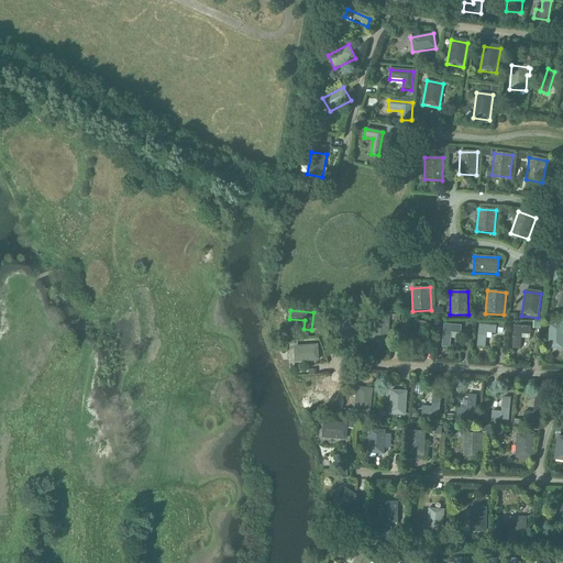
[(335,316),(334,340),(350,340),(351,316),(335,316)]
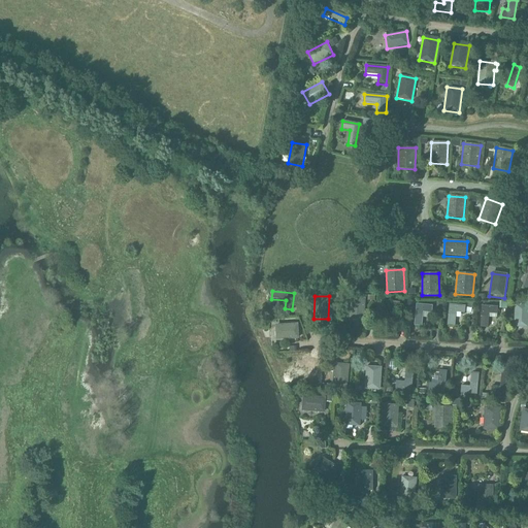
[(364,321),(365,298),(351,297),(350,320),(364,321)]
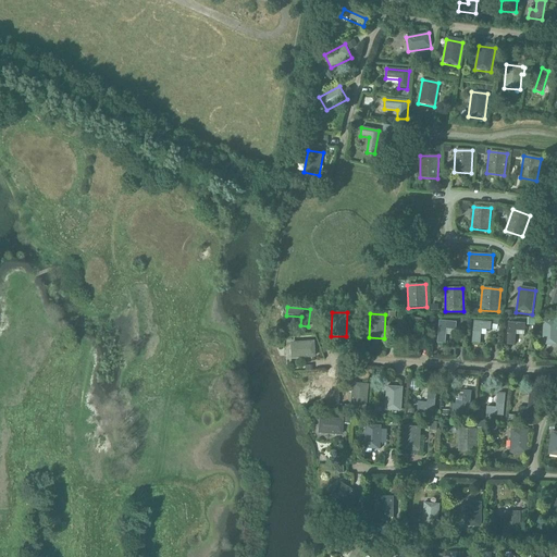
[(421,326),(422,319),(405,318),(403,341),(410,341),(411,326),(421,326)]
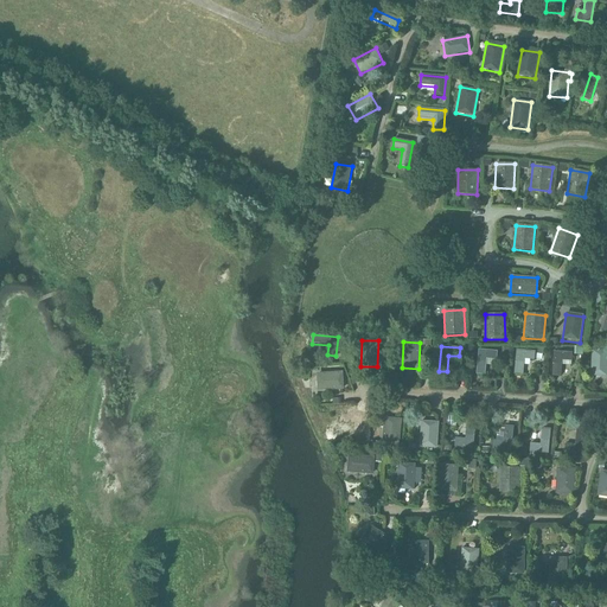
[(497,360),(498,352),(479,350),(477,375),(485,375),(486,359),(497,360)]
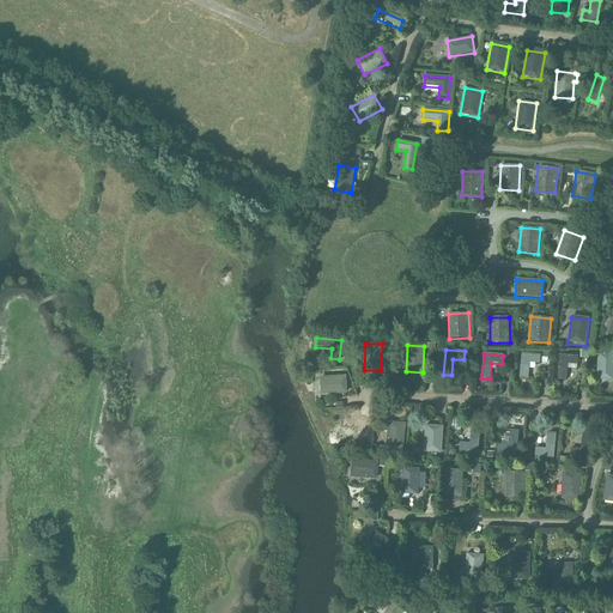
[(540,364),(540,356),(522,353),(520,378),(528,380),(529,363),(540,364)]
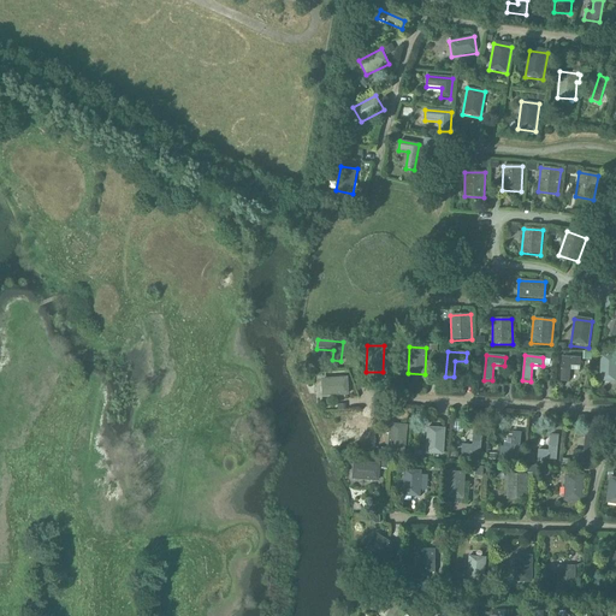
[(615,356),(600,355),(599,381),(615,381),(615,356)]
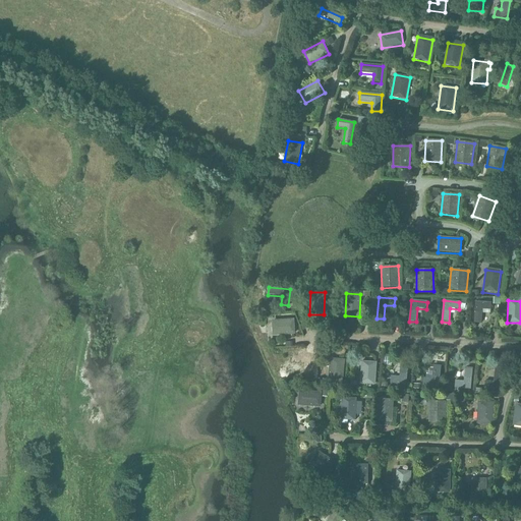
[(490,310),(491,303),(475,302),(474,323),(481,324),(482,309),(490,310)]
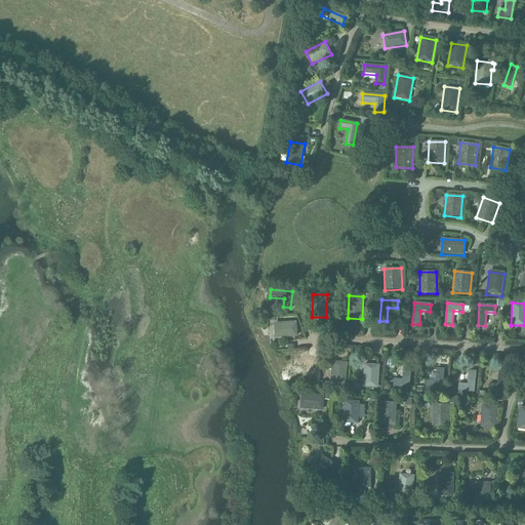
[(296,322),(274,323),(275,338),(297,336),(296,322)]
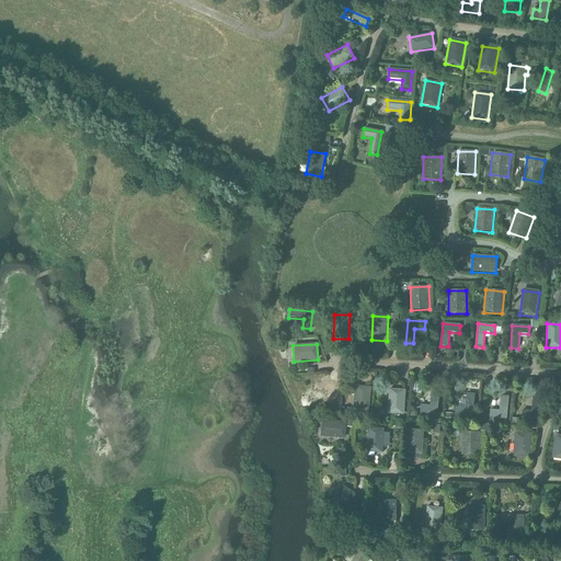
[(210,375),(208,365),(197,367),(199,377),(210,375)]
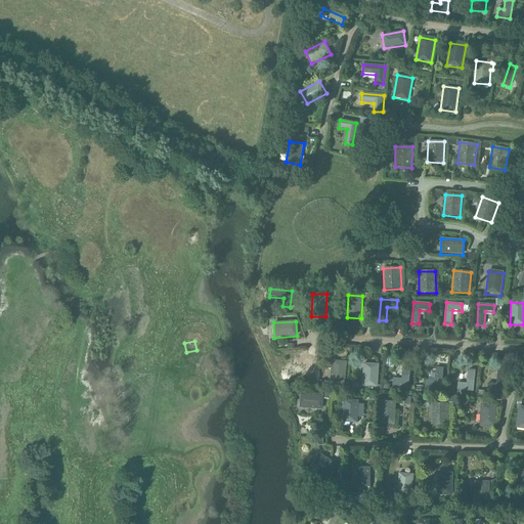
[(292,357),(291,365),(305,365),(305,374),(312,375),(313,358),(292,357)]
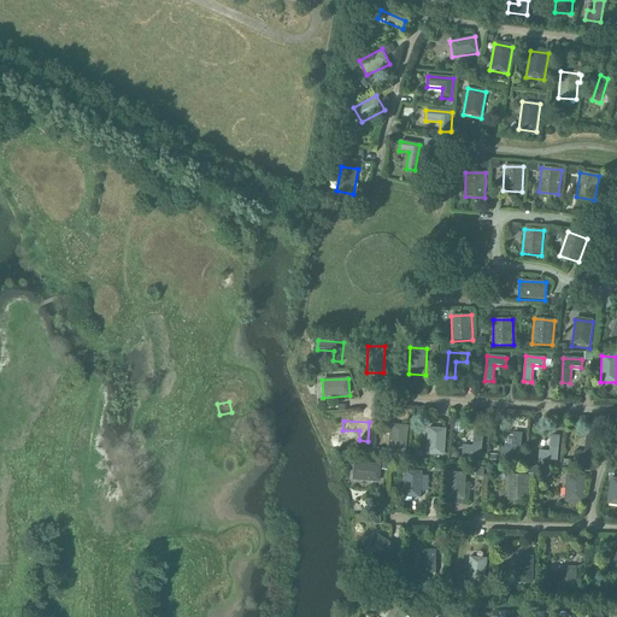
[(391,424),(388,452),(406,453),(409,427),(391,424)]
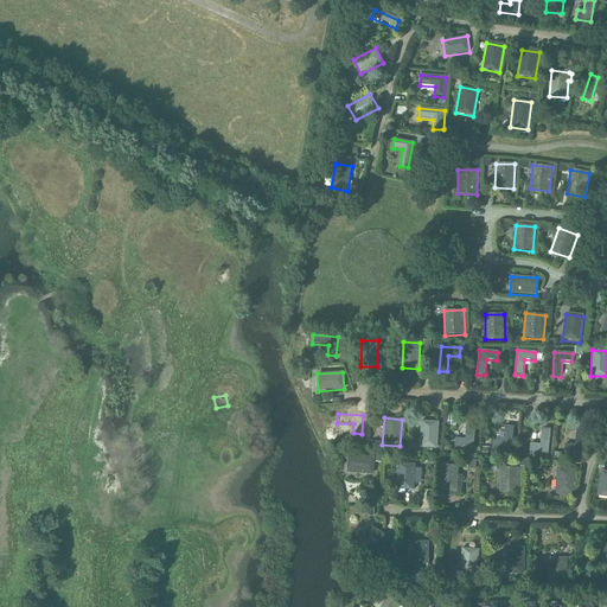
[(438,449),(439,422),(421,421),(420,447),(438,449)]
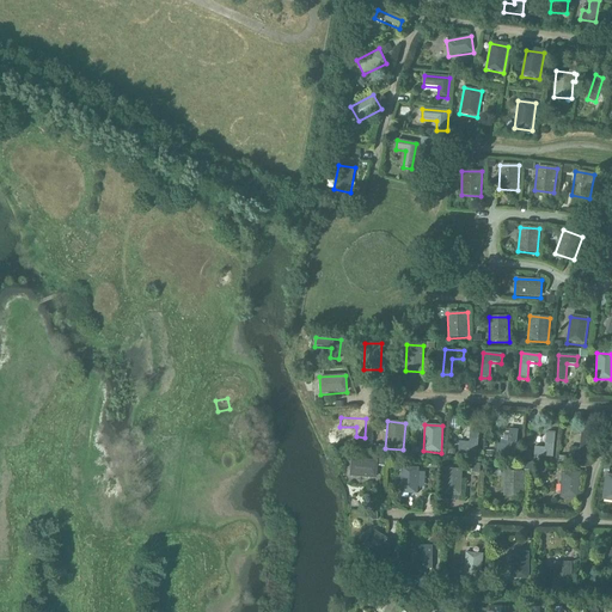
[(477,452),(479,427),(471,427),(470,442),(459,442),(458,451),(477,452)]
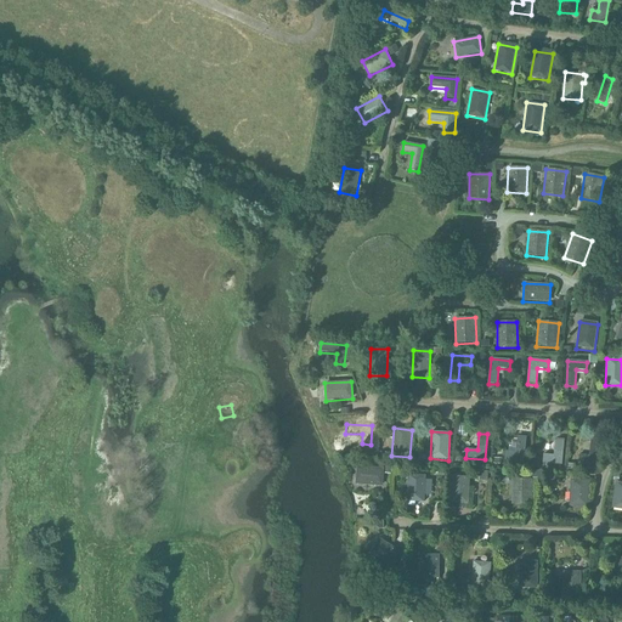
[(524,463),(526,437),(518,436),(516,453),(505,452),(505,461),(524,463)]
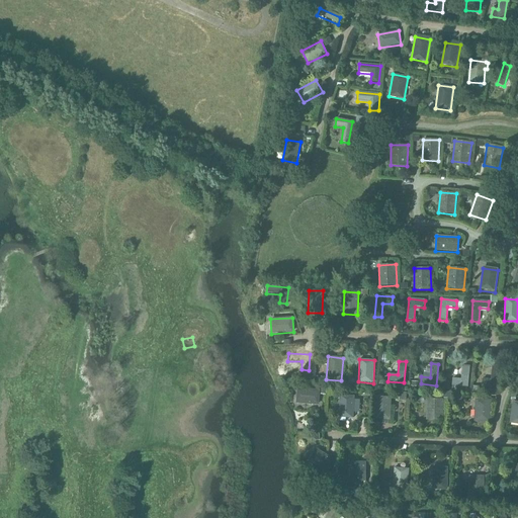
[(467,387),(470,366),(462,365),(461,379),(452,378),(452,385),(467,387)]
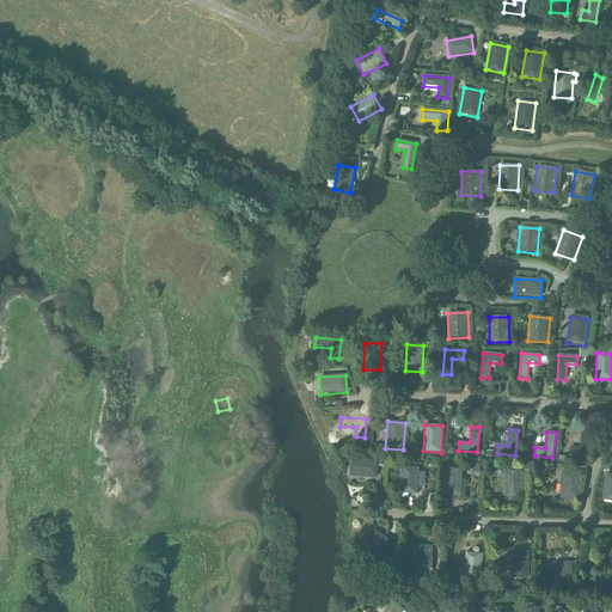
[(588,458),(591,434),(582,434),(581,448),(570,448),(569,457),(588,458)]
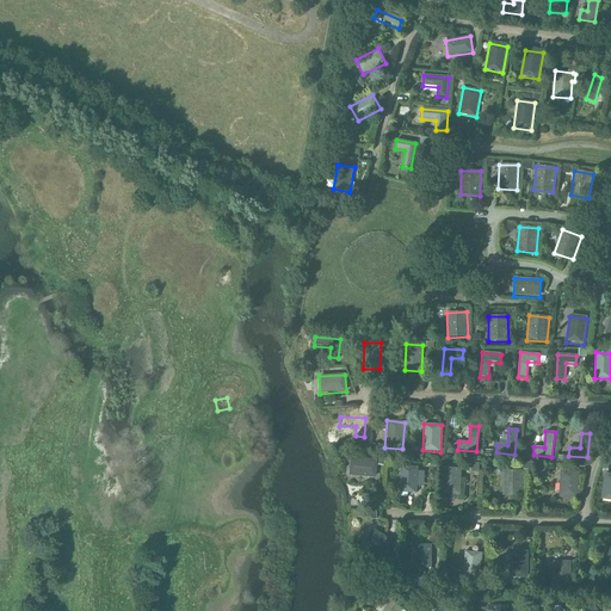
[(351,458),(350,476),(376,479),(377,461),(351,458)]
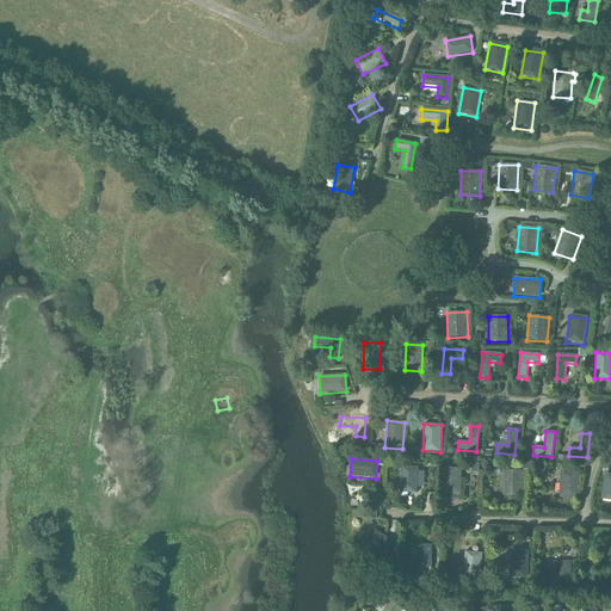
[(417,493),(418,467),(400,467),(399,493),(417,493)]
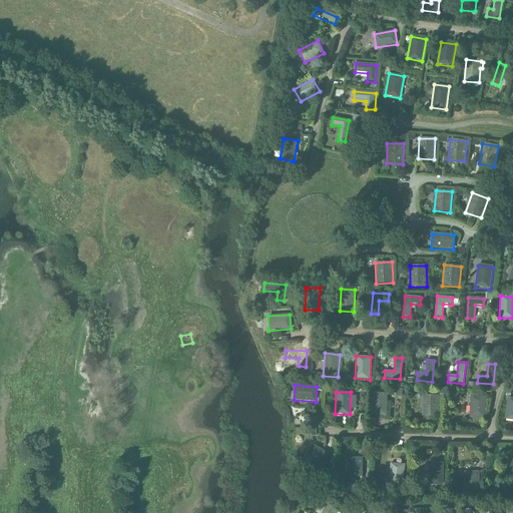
[(386,416),(388,394),(372,393),(371,415),(386,416)]
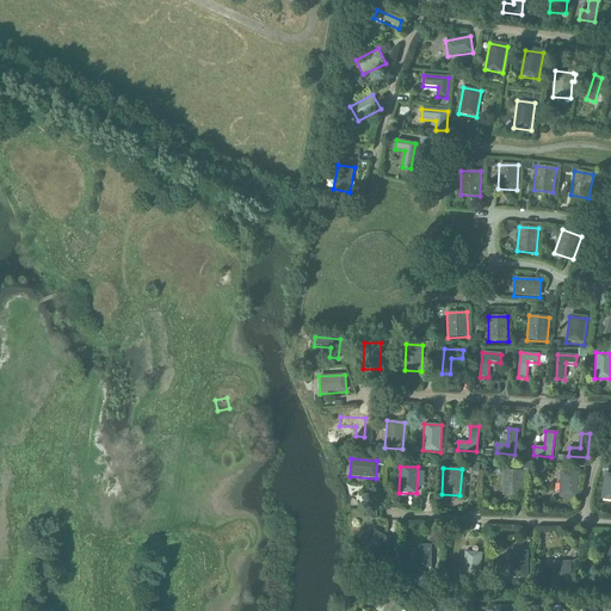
[(504,470),(504,495),(523,495),(523,471),(504,470)]
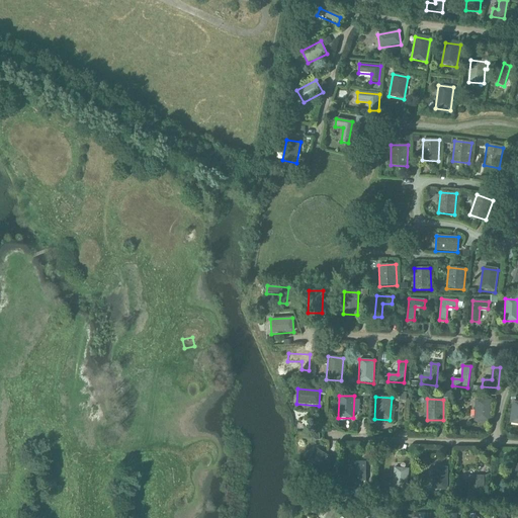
[(490,422),(491,400),(476,399),(475,421),(490,422)]
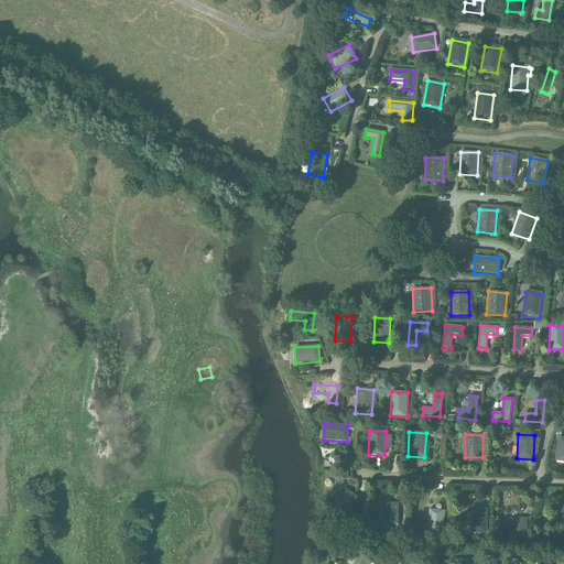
[(345,488),(336,502),(357,514),(365,501),(345,488)]
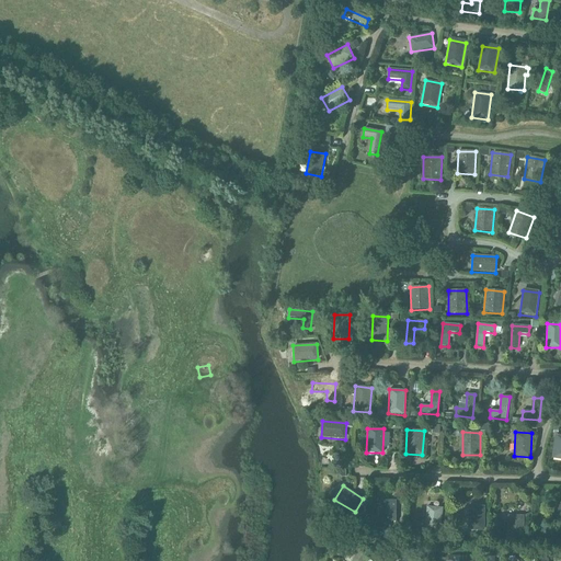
[(217,501),(218,508),(227,507),(225,499),(217,501)]
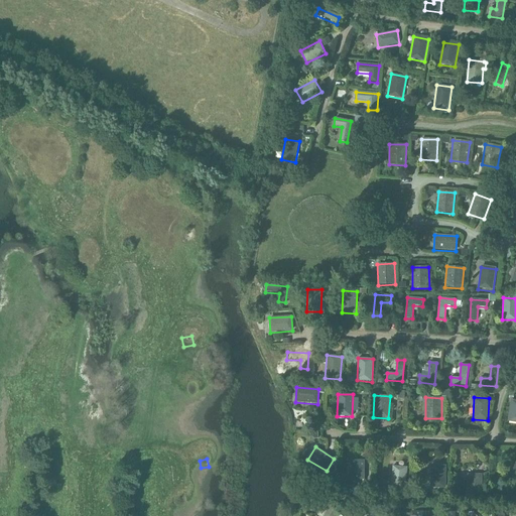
[(350,460),(350,480),(364,480),(365,460),(350,460)]
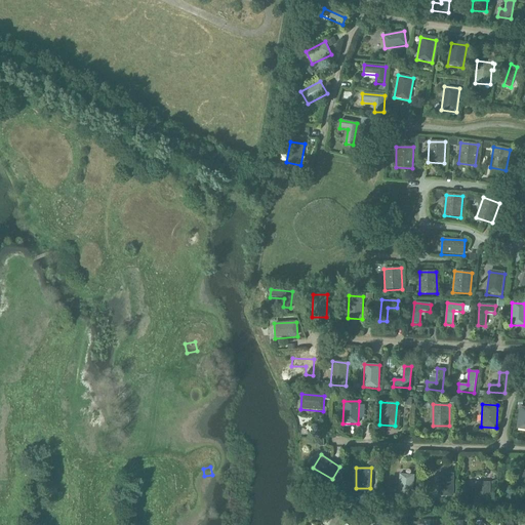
[(519,483),(512,483),(512,490),(524,490),(524,470),(522,471),(522,481),(519,481),(519,483)]
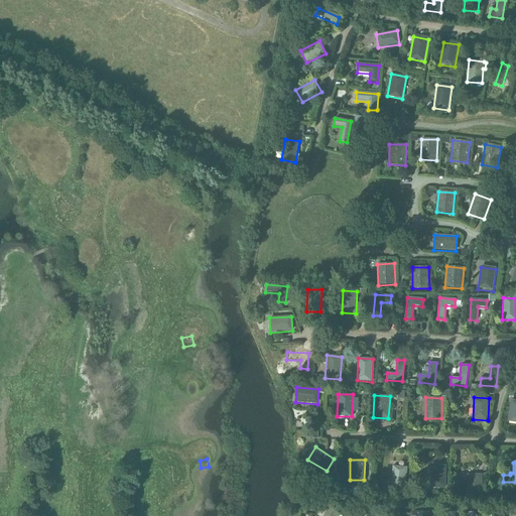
[(431,466),(430,488),(445,489),(446,466),(431,466)]
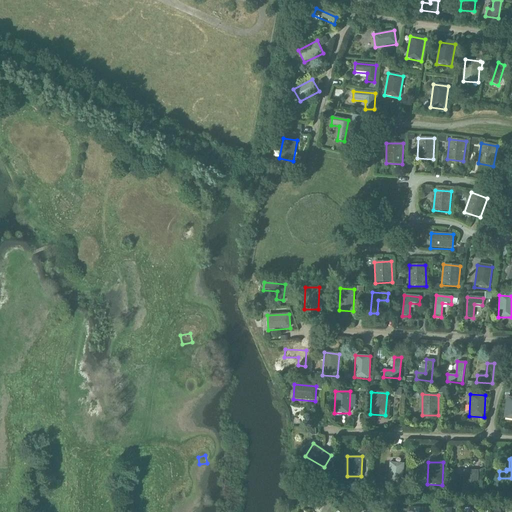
[(390,463),(387,485),(403,486),(405,464),(390,463)]
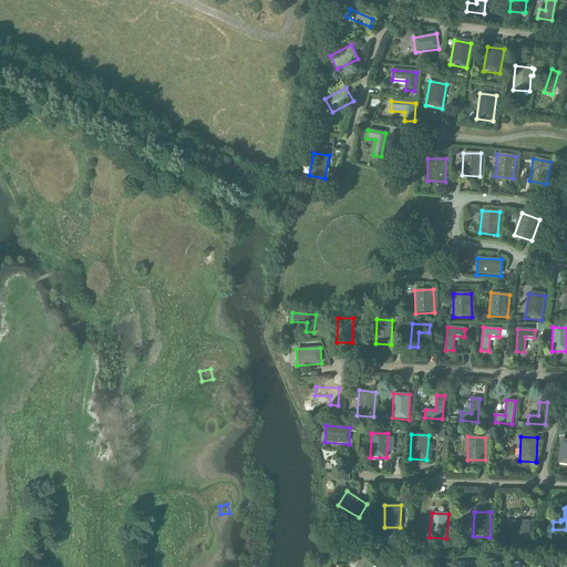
[(531,522),(514,522),(514,546),(531,547),(531,522)]
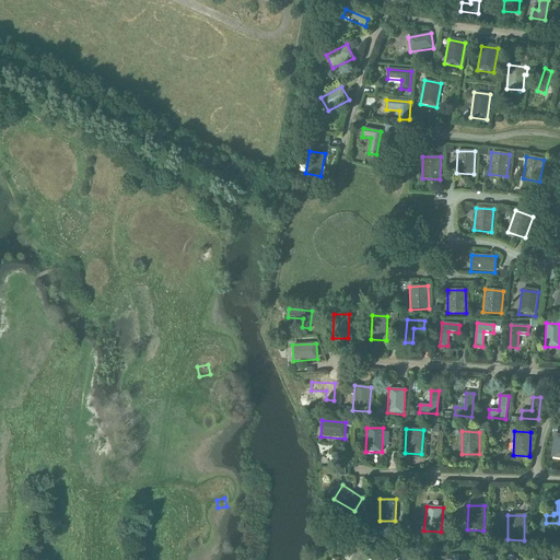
[(364,559),(371,550),(347,536),(341,546),(350,550),(345,559),(364,559)]
